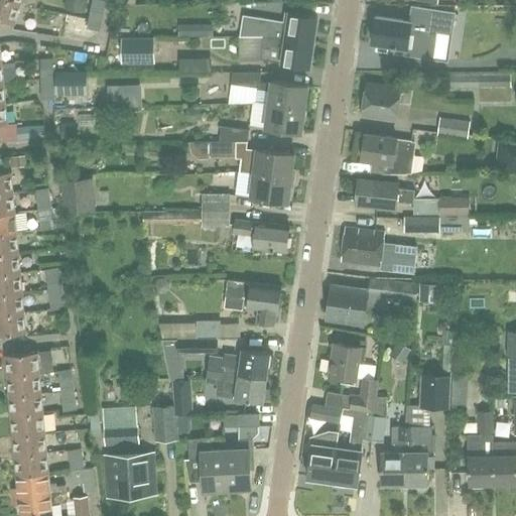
[(0,0),(0,18),(15,23),(21,4),(7,0),(0,0)]
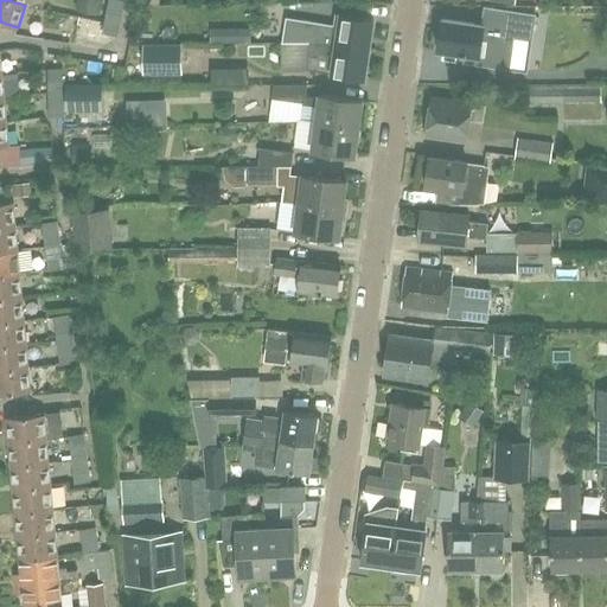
[(8,0),(25,5),(43,10),(45,0),(8,0)]
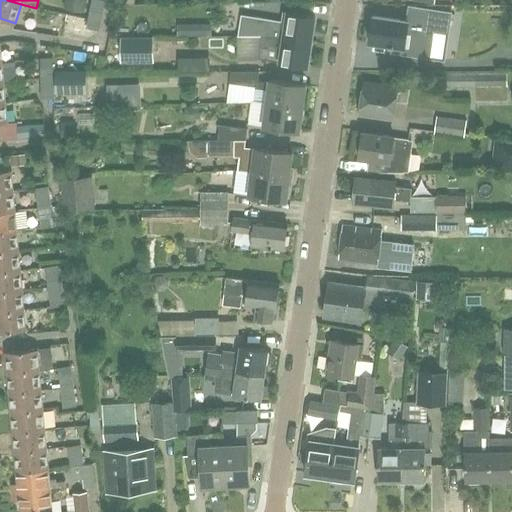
[(83,13),(85,0),(64,0),(62,8),(83,13)]
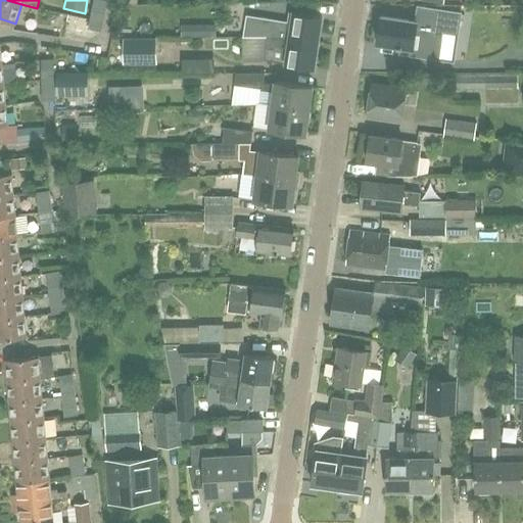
[(94,0),(93,8),(105,10),(107,1),(103,0),(94,0)]
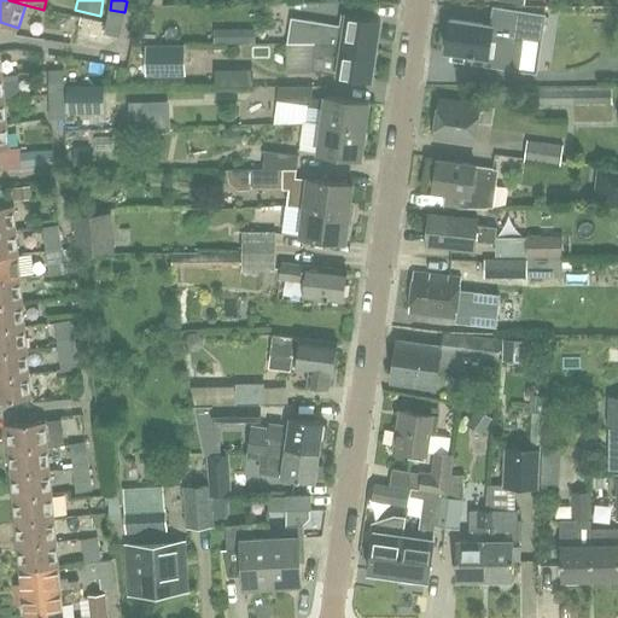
[(315,1),(315,22),(338,22),(338,1),(315,1)]
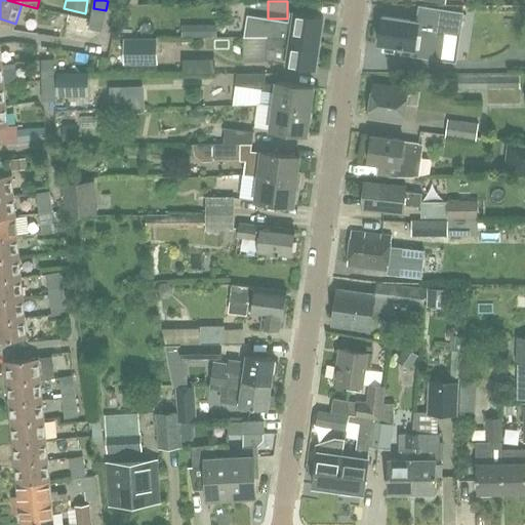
[(418,5),(415,22),(382,16),(378,44),(399,47),(398,48),(403,48),(402,53),(438,58),(442,30),(459,32),(462,11),(418,5)]
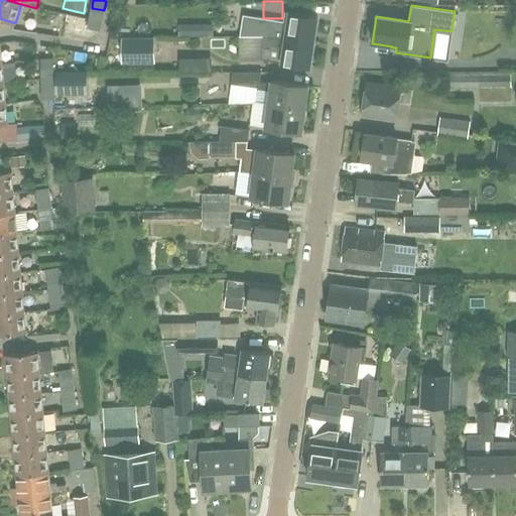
[(102,20),(104,10),(92,8),(90,17),(102,20)]
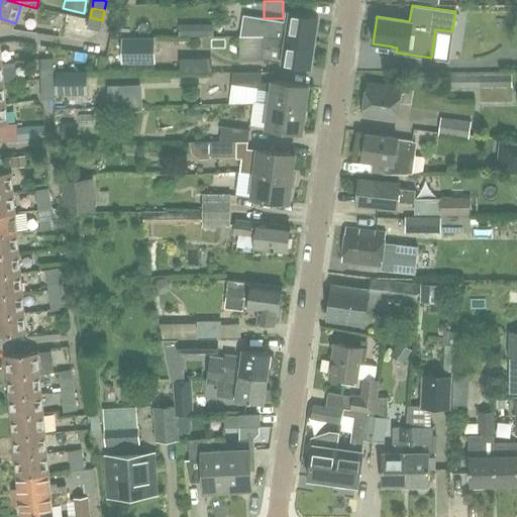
[(314,41),(318,17),(286,12),(284,24),(270,21),(268,36),(287,37),(314,41)]
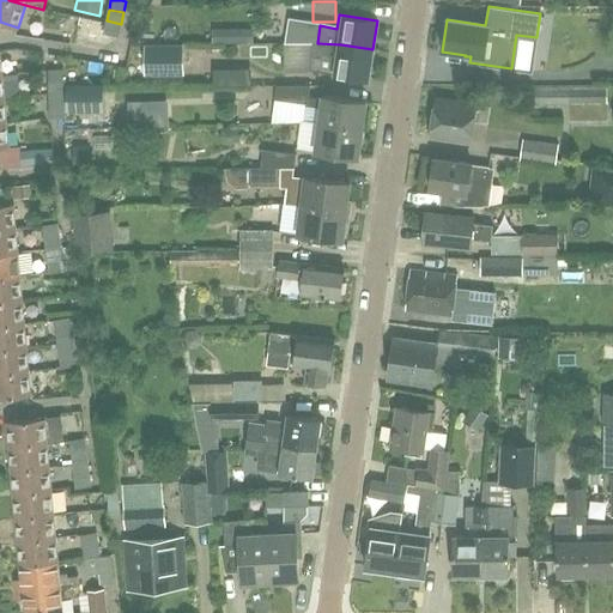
[(121,24),(107,20),(105,23),(73,16),(67,41),(70,42),(68,44),(85,47),(86,44),(99,48),(105,47),(117,40),(119,36),(121,24)]
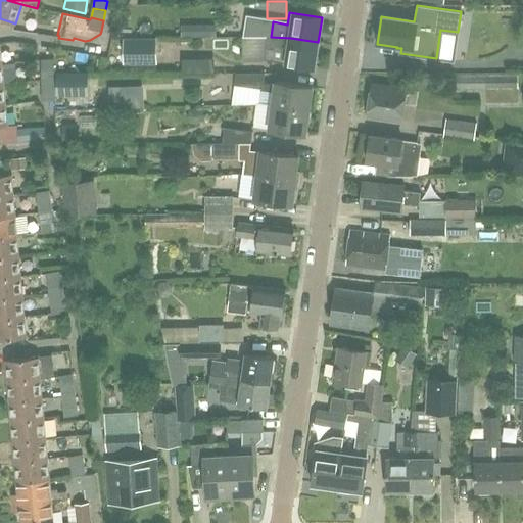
[(193,26),(193,38),(205,38),(205,25),(193,26)]
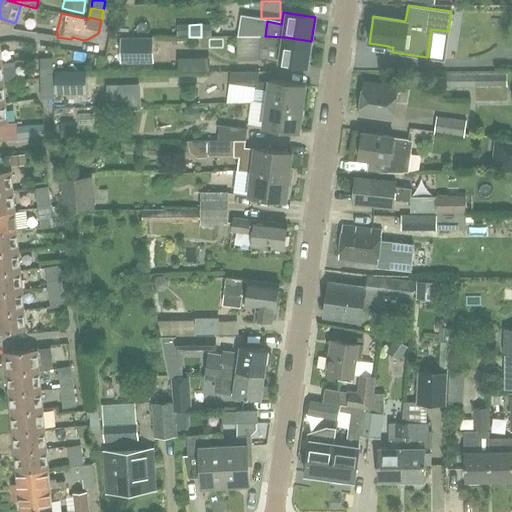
[(257,58),(307,66),(311,41),(284,37),(265,36),(261,36),(257,58)]
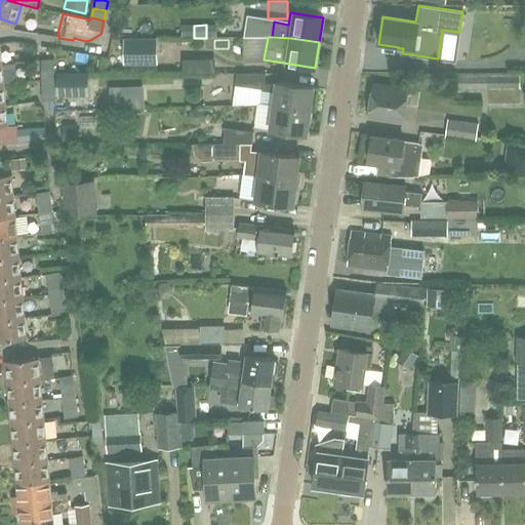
[(158,65),(157,39),(124,39),(124,65),(158,65)]
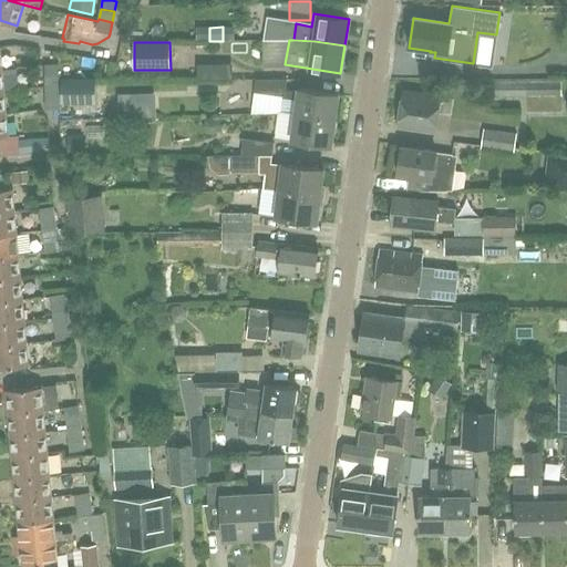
[(45,88),(59,88),(59,65),(45,65),(45,88)]
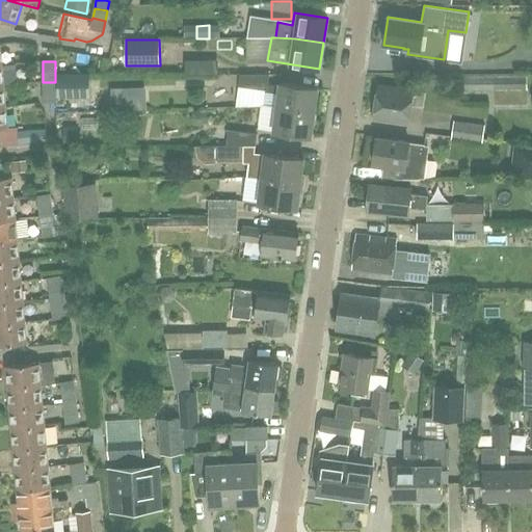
[(238,87),(265,90),(266,84),(267,84),(269,74),(240,75),(238,87)]
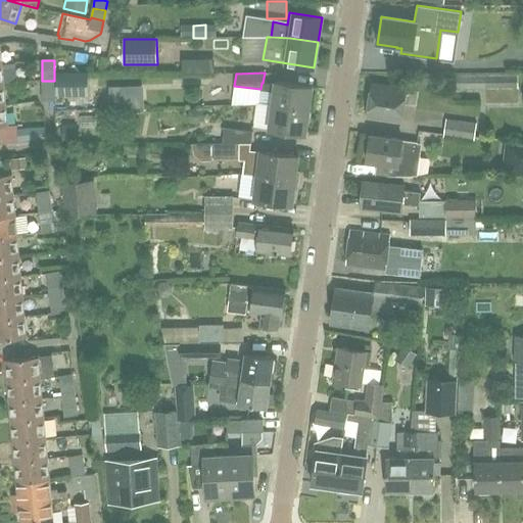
[(452,76),(452,90),(517,88),(517,75),(452,76)]
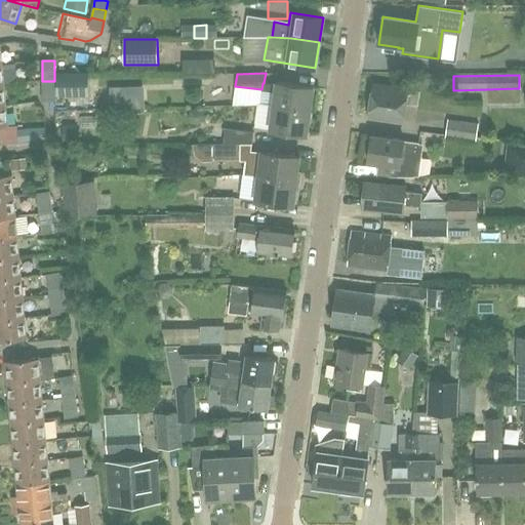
[(61,92),(87,92),(87,76),(61,76),(61,92)]
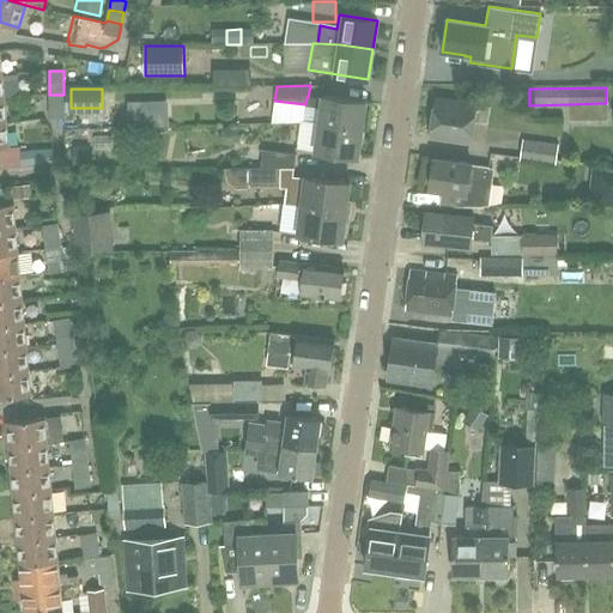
[(64,116),(64,95),(49,95),(50,117),(64,117),(64,116)]
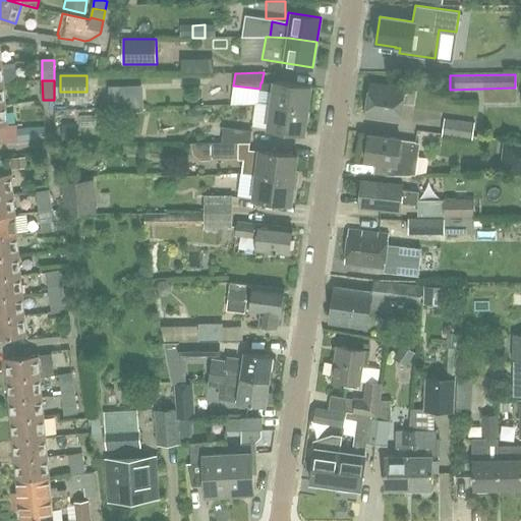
[(261,82),(259,89),(257,103),(257,104),(272,106),(307,111),(310,87),(275,81),(275,84),(262,82),(261,82)]
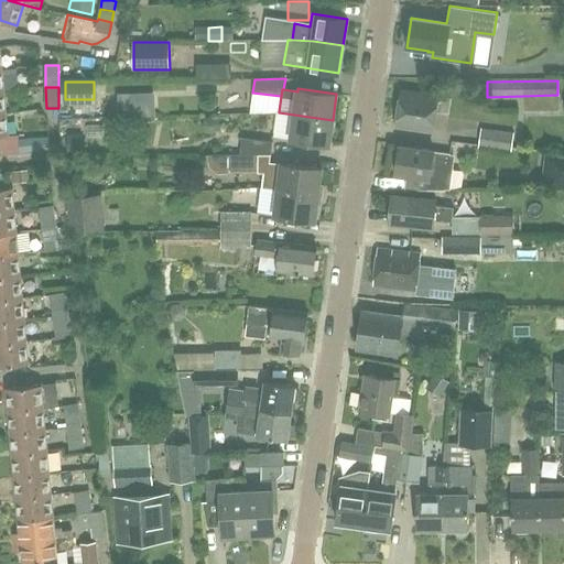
[(448,112),(451,98),(440,96),(400,89),(396,125),(434,131),(437,111),(448,112)]
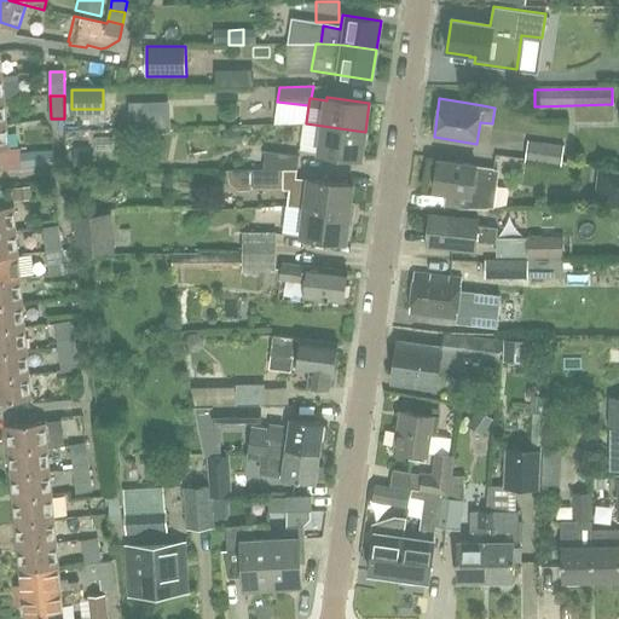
[(365,132),(323,126),(306,123),(306,122),(304,122),(300,150),(319,152),(319,155),(362,160),(365,132)]
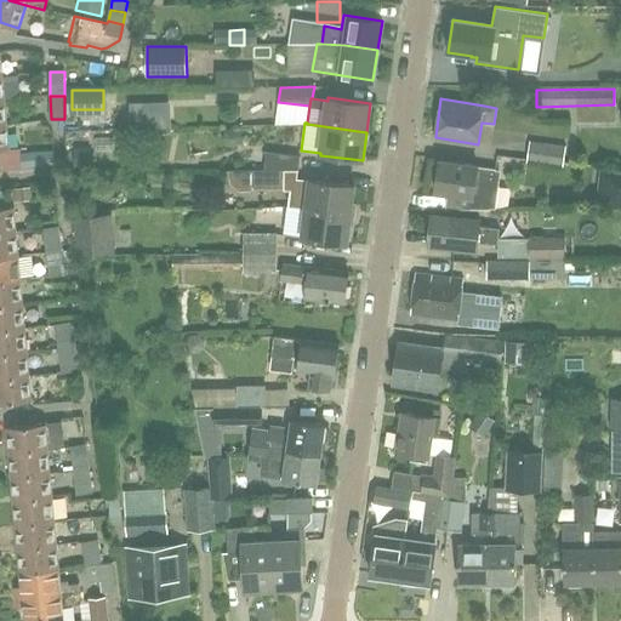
[(7,125),(0,125),(0,169),(21,169),(21,170),(55,167),(53,149),(21,152),(20,149),(9,149),(7,125)]
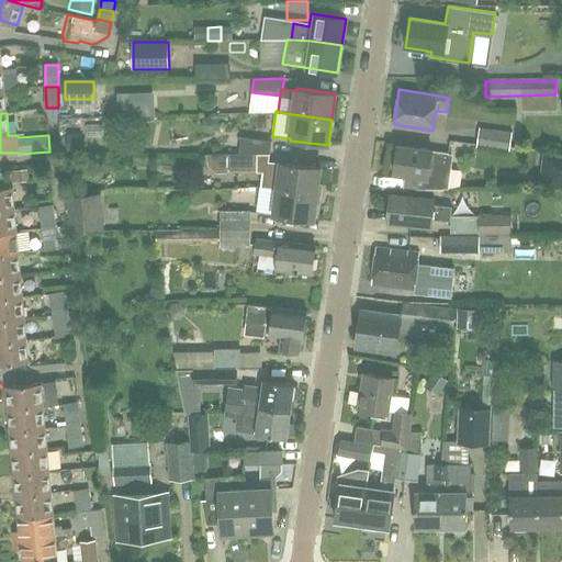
[(509,149),(512,132),(479,127),(476,145),(509,149)]
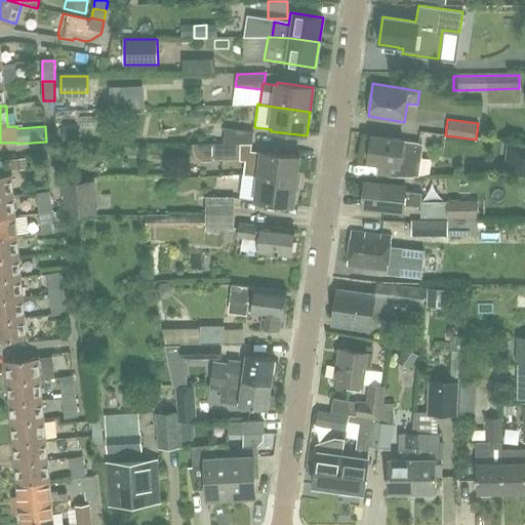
[(223,144),(251,145),(253,131),(226,128),(223,144)]
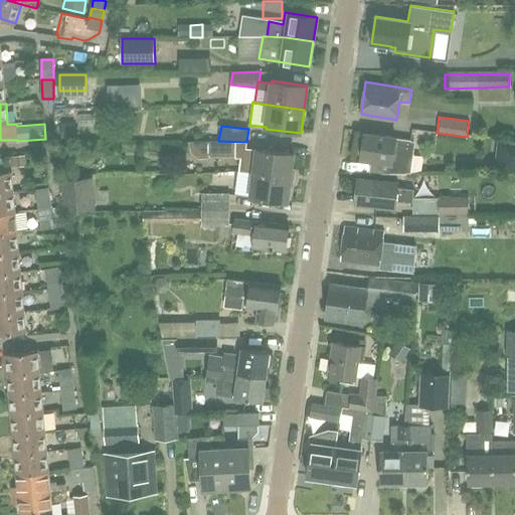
[(391,173),(408,173),(412,139),(396,137),(364,133),(361,159),(392,163),(391,173)]
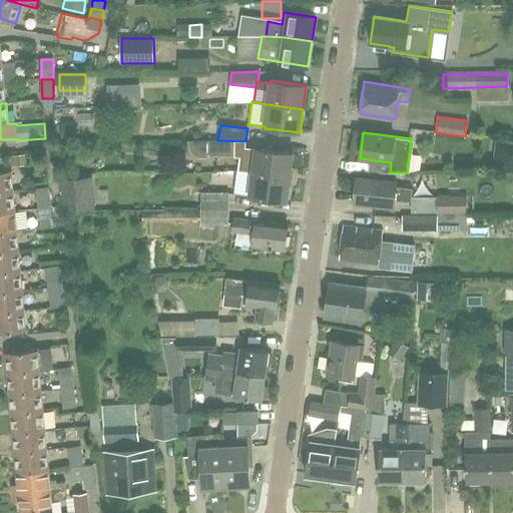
[(244,148),(245,141),(217,140),(188,141),(188,156),(209,156),(235,156),(240,157),(238,170),(253,172),(294,177),(295,168),(292,168),(294,153),(257,148),(257,149),(244,148)]
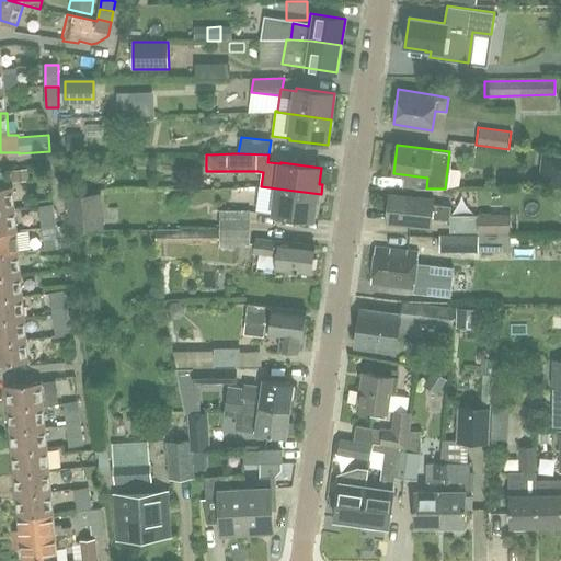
[(0,210),(14,209),(12,187),(10,187),(8,172),(0,172),(0,210)]
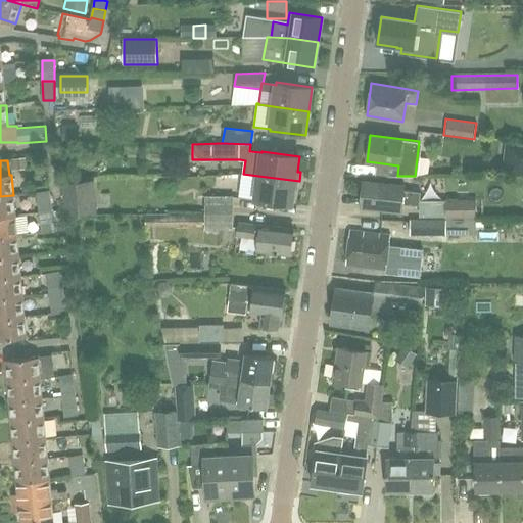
[(298,191),(299,181),(258,176),(255,200),(292,205),(294,191),(298,191)]
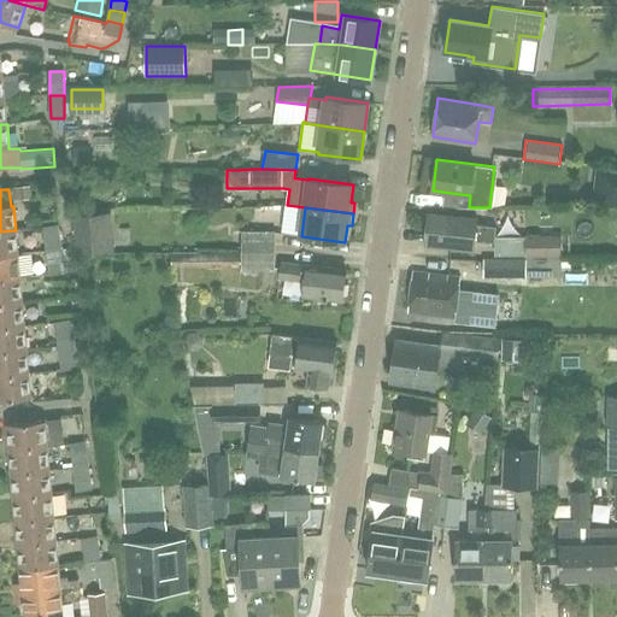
[(77,254),(115,252),(111,212),(74,215),(77,254)]
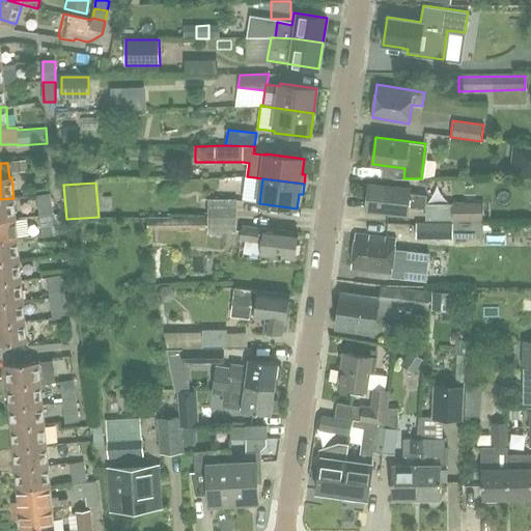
[(427,208),(428,194),(411,192),(411,188),(370,184),(368,207),(409,212),(409,206),(427,208)]
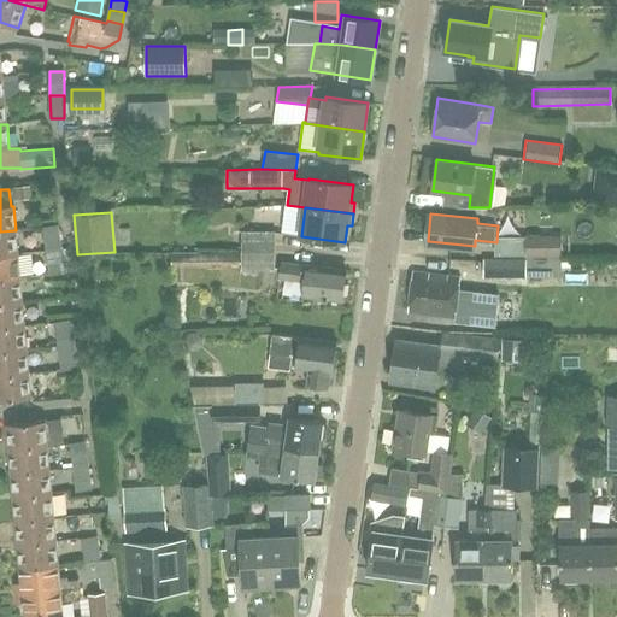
[(45,239),(60,238),(58,225),(43,228),(45,239)]
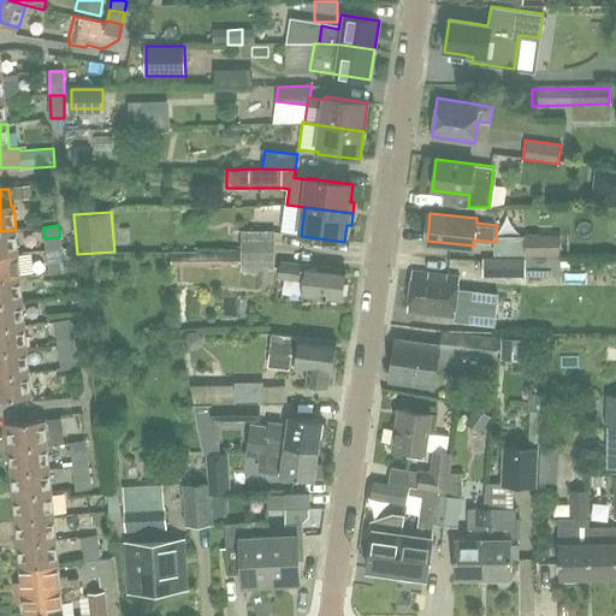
[(0,255),(18,254),(16,230),(0,231),(0,255)]
